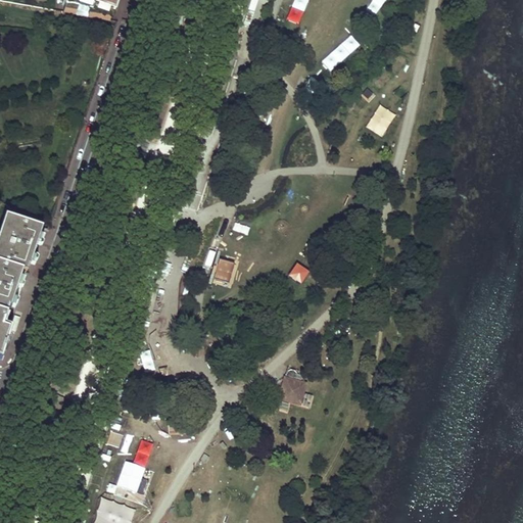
[(65,0),(63,12),(110,21),(116,0),(65,0)]
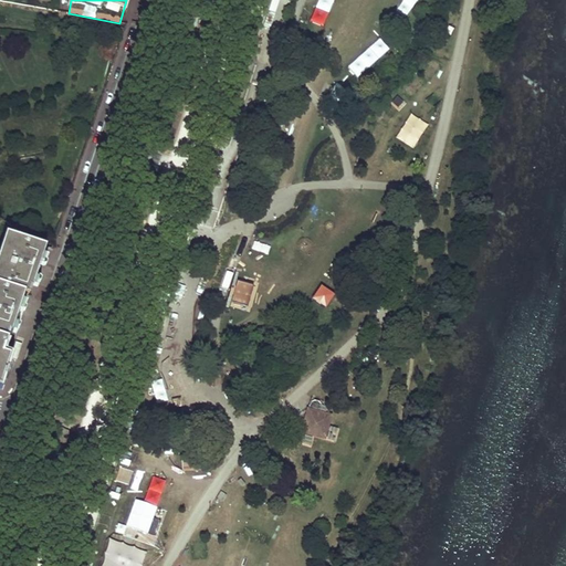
[(408,146),(426,108),(409,101),(391,138),(408,146)]
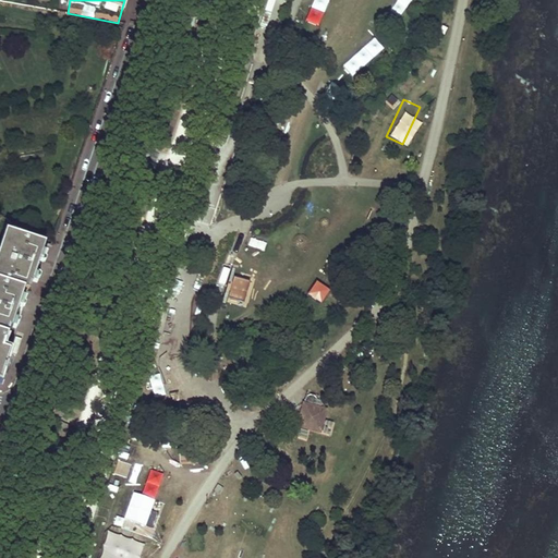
[(0,380),(10,351),(0,347),(0,339),(2,334),(8,335),(9,327),(11,327),(25,282),(28,283),(33,266),(37,267),(44,244),(4,231),(0,244),(0,380)]
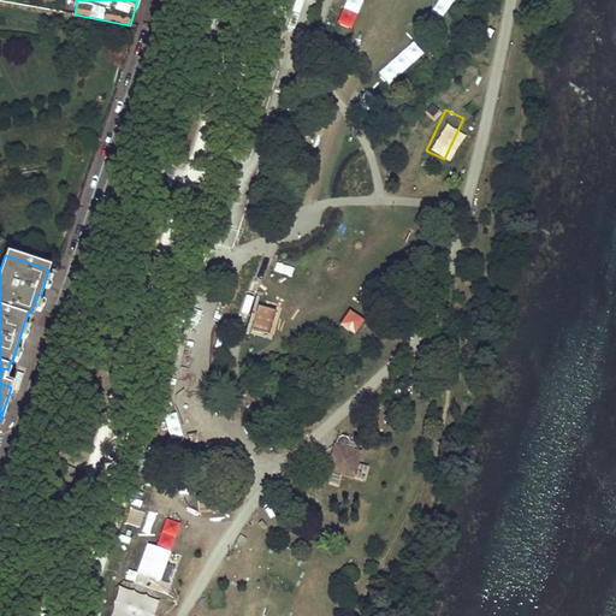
[(341,452),(349,446),(350,443),(350,442),(350,440),(350,439),(349,439),(349,438),(348,437),(345,436),(344,436),(342,436),(341,436),(339,437),(338,439),(337,444),(341,452)]
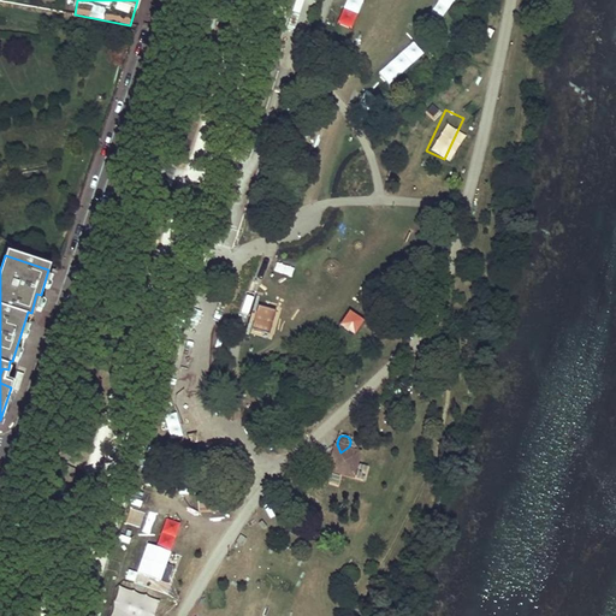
[(360,451),(349,448),(349,446),(341,452),(337,444),(333,457),(332,456),(335,462),(333,463),(335,465),(327,468),(354,475),(357,463),(360,451)]
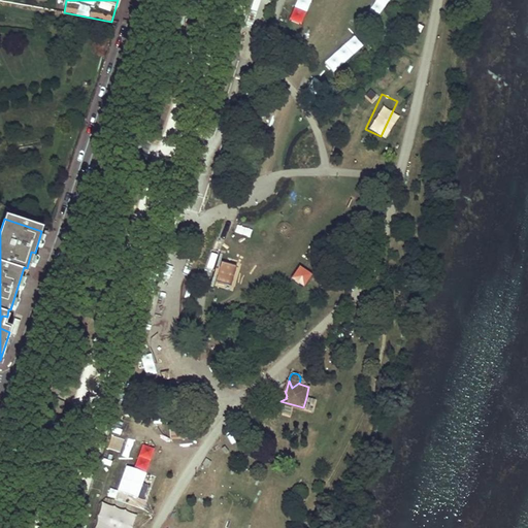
[(287,396),(285,391),(281,390),(279,390),(277,390),(276,391),(275,392),(274,393),(274,395),(274,396),(274,397),(275,399),(276,400),(277,400),(281,401),(287,398),(286,397),(287,396)]
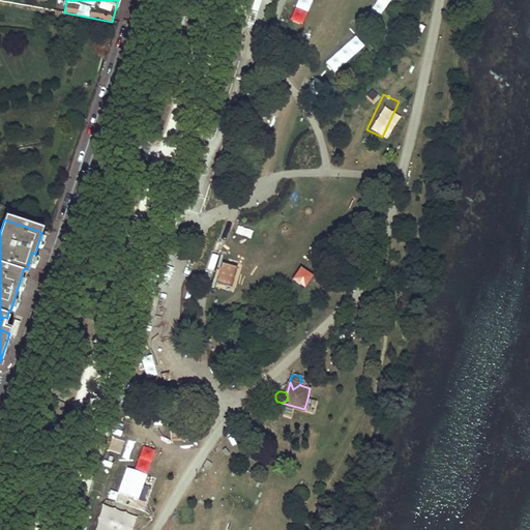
[(124,472),(104,466),(81,529),(127,529),(129,527),(115,522),(129,479),(122,477),(124,472)]
